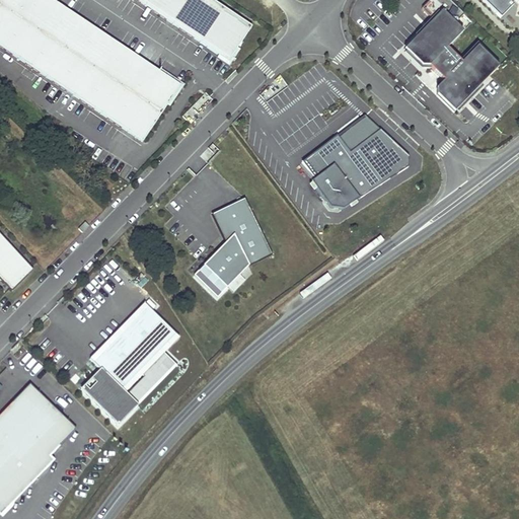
[(0,0),(0,47),(142,142),(179,85),(51,0),(0,0)]
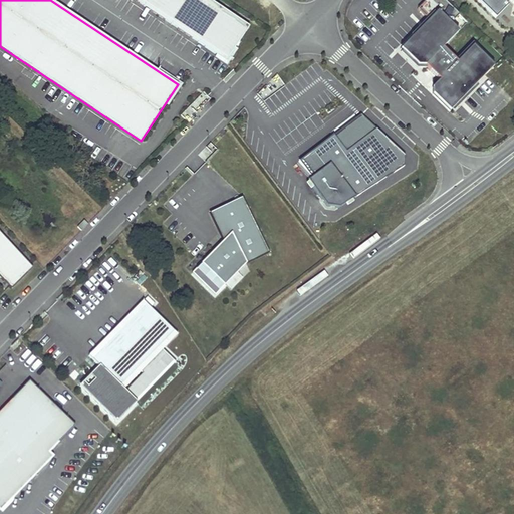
[(134,0),(225,60),(248,26),(209,0),(134,0)]
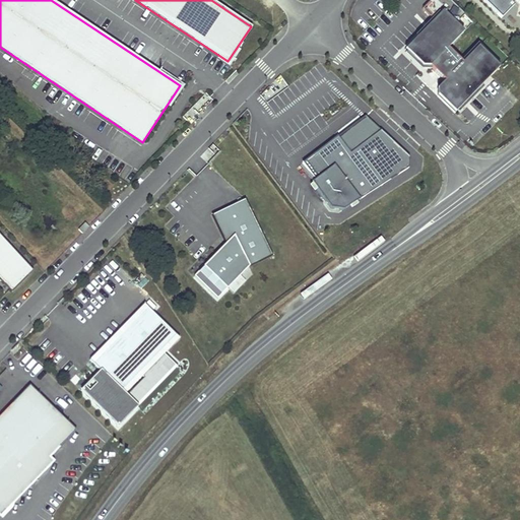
[(441,12),(453,23),(463,14),(448,0),(429,0),(421,8),(434,19),(441,12)]
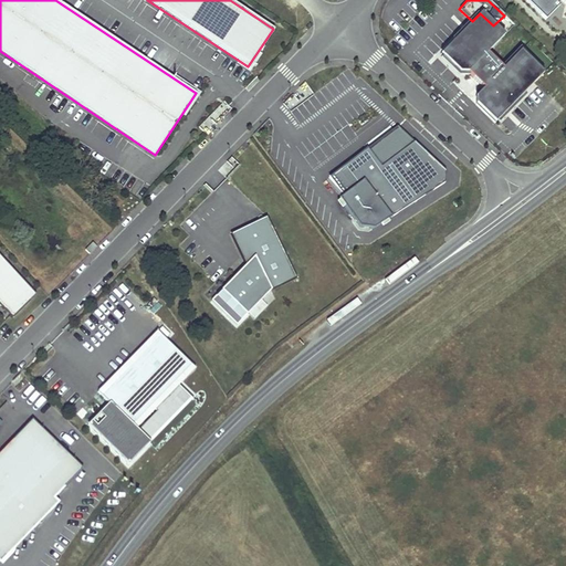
[(474,104),(493,123),(542,73),(519,51),(501,69),(485,53),(503,35),(493,25),(480,13),(472,21),(439,54),(458,73),(467,73),(482,88),(474,96),(474,104)]
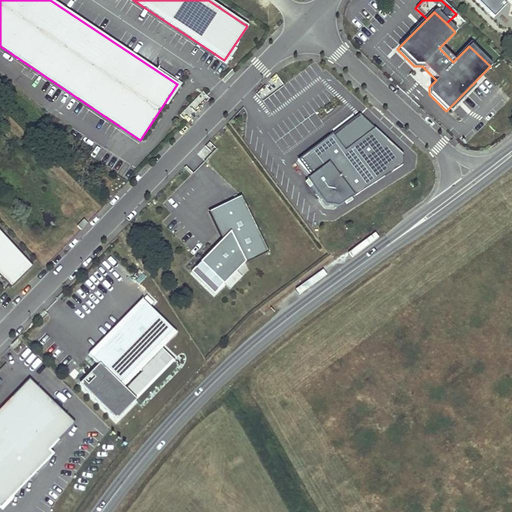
[(358,114),(331,134),(343,151),(373,128),(358,114)]
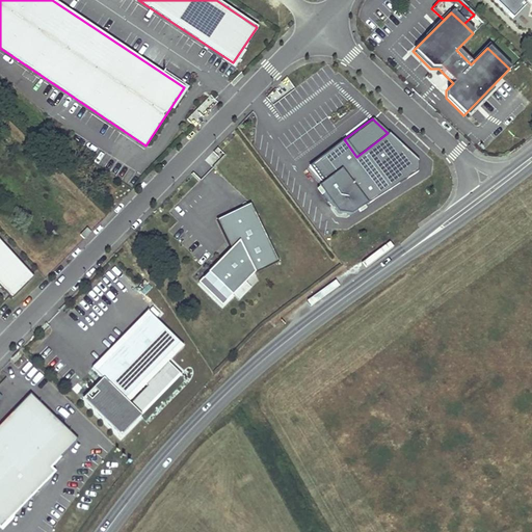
[(344,139),(309,166),(321,183),(317,186),(338,213),(349,214),(417,171),(418,160),(388,133),(356,157),(344,139)]
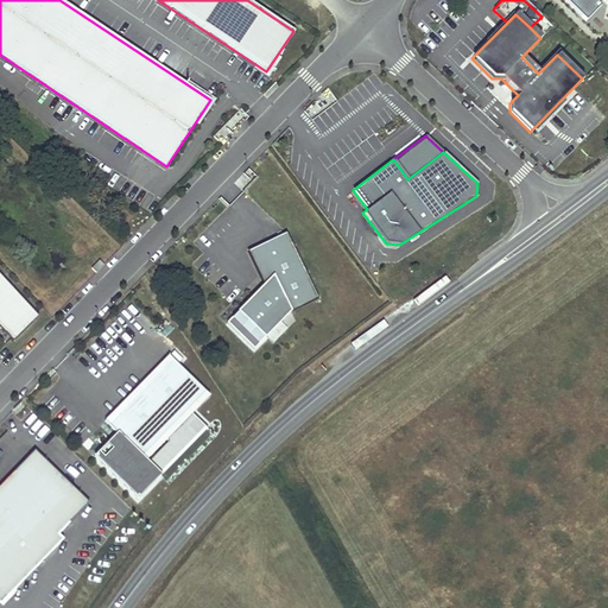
[(317,298),(285,233),(246,251),(263,285),(265,289),(254,295),(226,323),(253,349),(290,312),(317,298)]
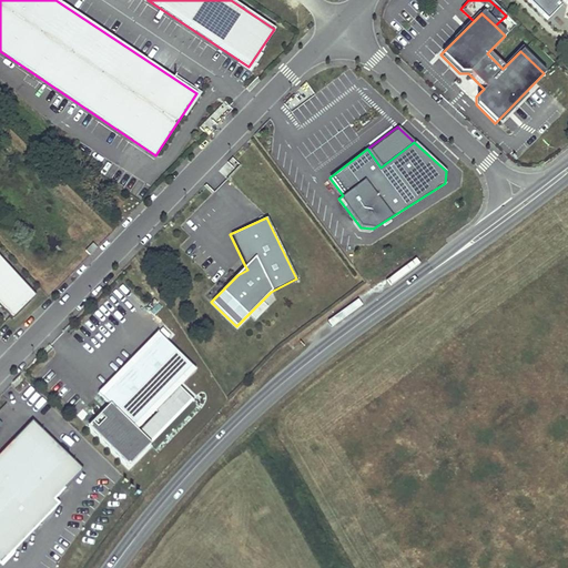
[(92,243),(84,251),(89,255),(97,247),(92,243)]
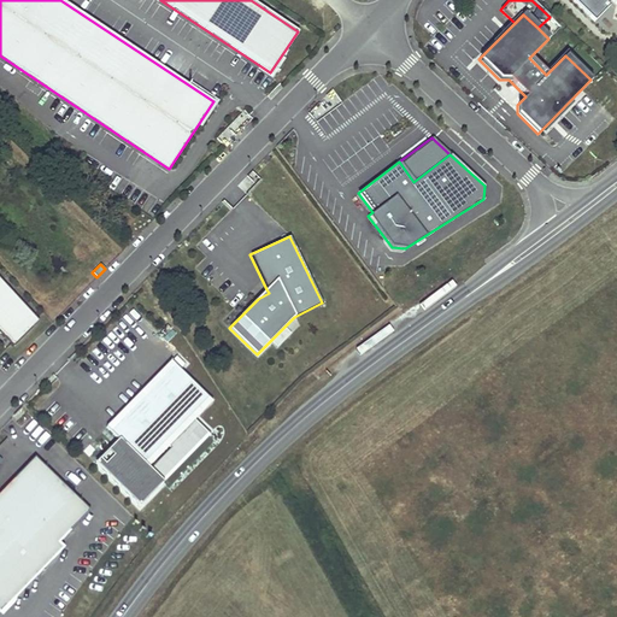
[(0,334),(11,346),(37,321),(0,280),(0,334)]
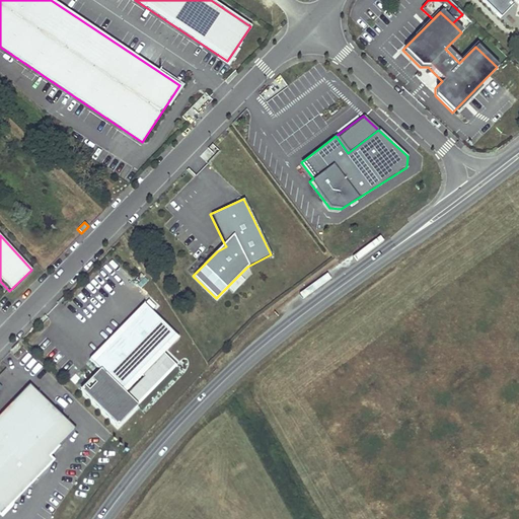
[(246,268),(227,288),(232,294),(252,273),(246,268)]
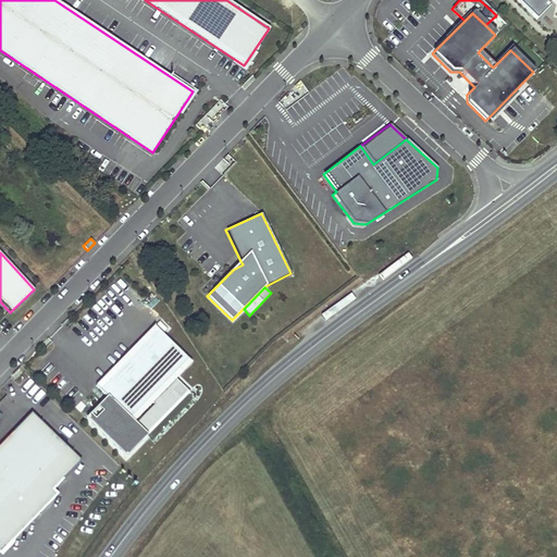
[(166,329),(159,320),(153,325),(156,327),(162,333),(166,329)]
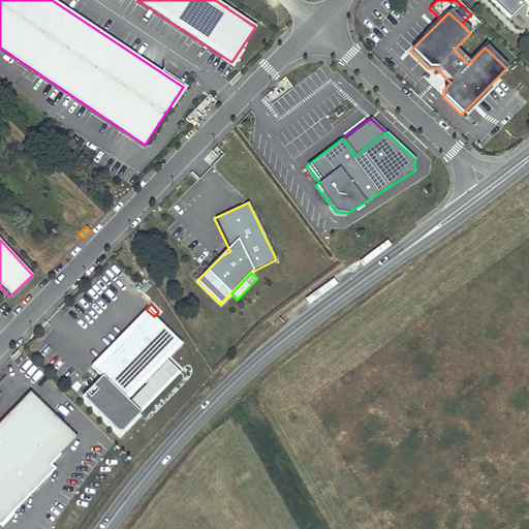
[(93,368),(148,311),(146,309),(90,366),(93,368)]
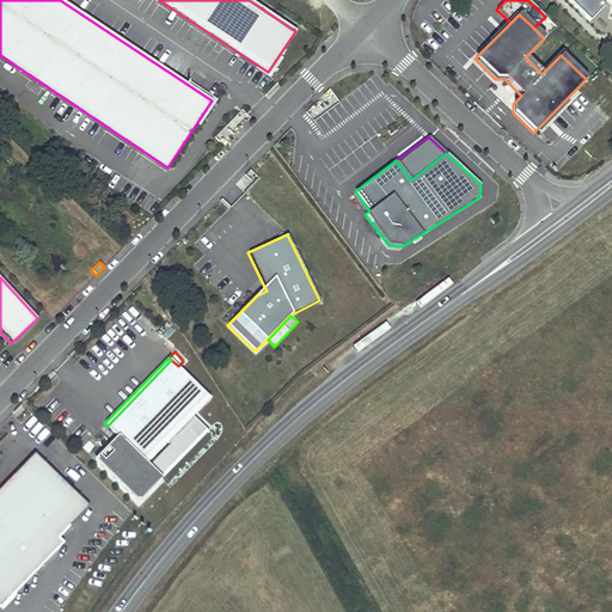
[(144,460),(207,395),(178,366),(171,360),(108,426),(117,435),(121,439),(115,446),(110,442),(95,459),(138,502),(161,477),(146,463),(144,460)]
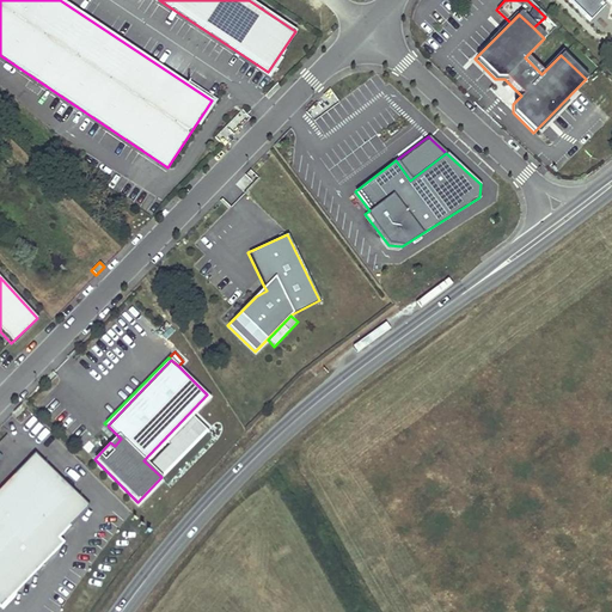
[(146,463),(209,398),(207,395),(144,460),(146,463)]
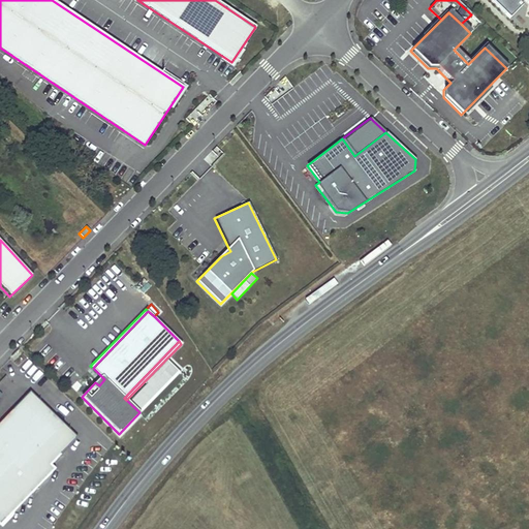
[(99,385),(104,379),(101,376),(95,382),(99,385)]
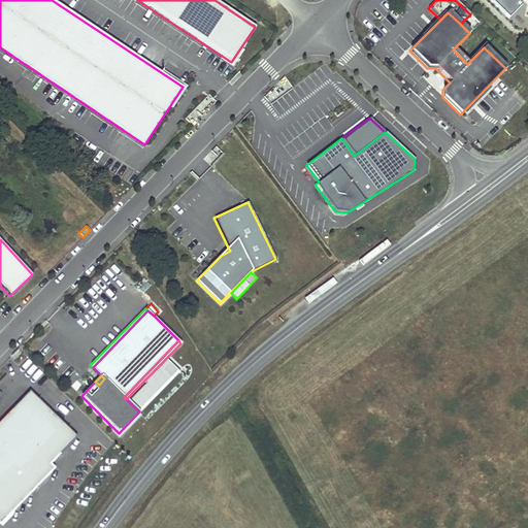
[(51,465),(77,438),(31,392),(0,423),(0,525),(56,469),(51,465)]
